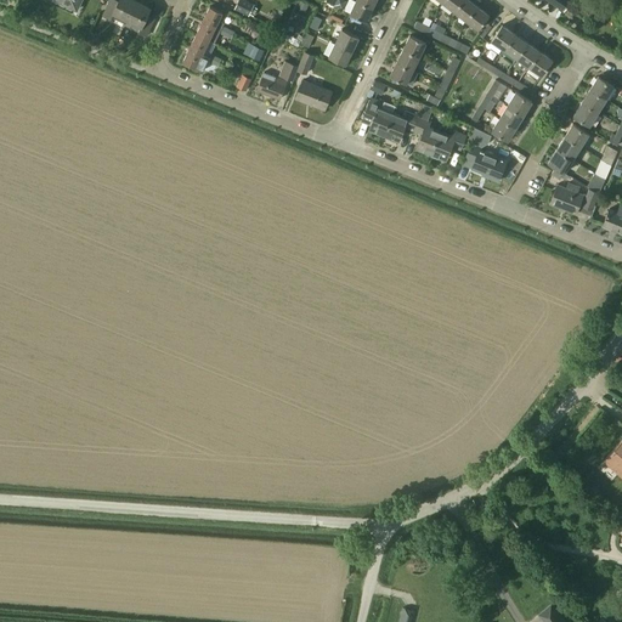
[(111,21),(114,15),(128,21),(136,1),(134,0),(119,0),(119,1),(117,0),(109,0),(102,15),(102,16),(102,17),(111,21)]
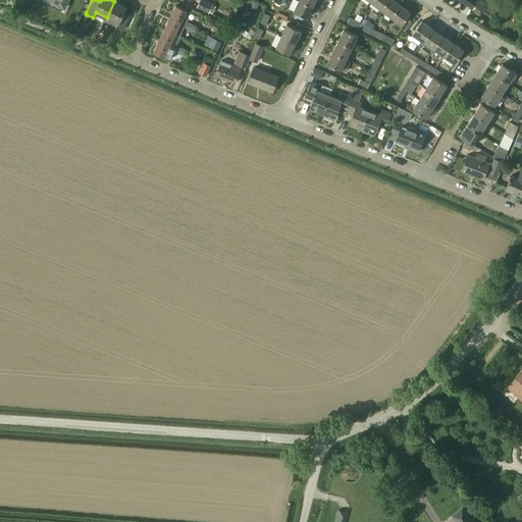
[(205,0),(201,0),(197,8),(209,13),(213,4),(205,0)]
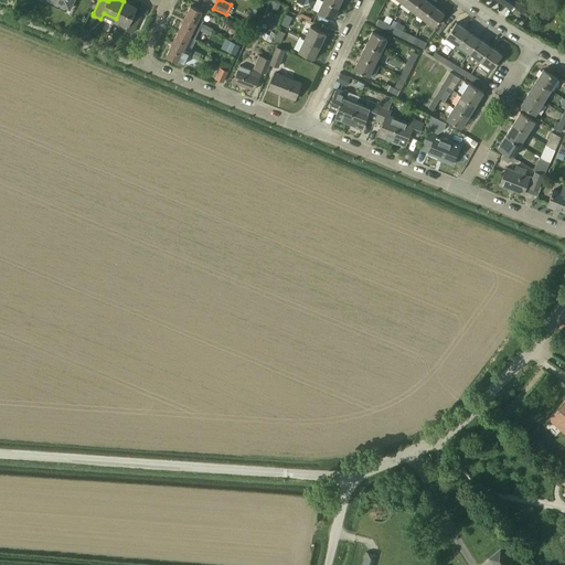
[(339,7),(323,0),(318,12),(333,20),(339,7)]
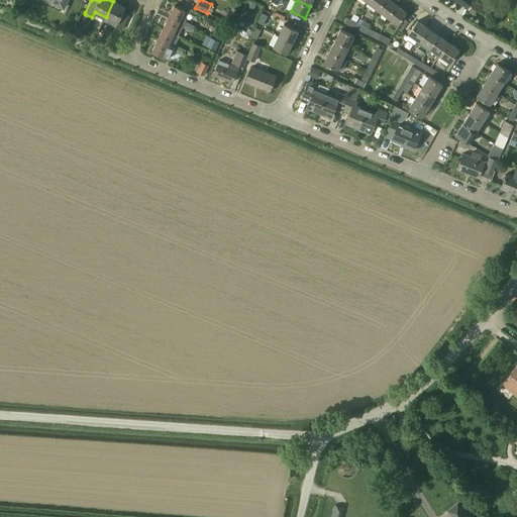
[(378,9),(385,0),(370,0),(369,2),(378,9)]
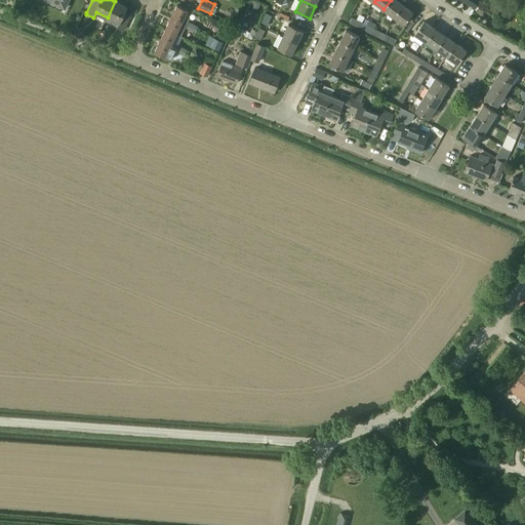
[(394,17),(403,5),(396,0),(391,0),(384,9),(394,17)]
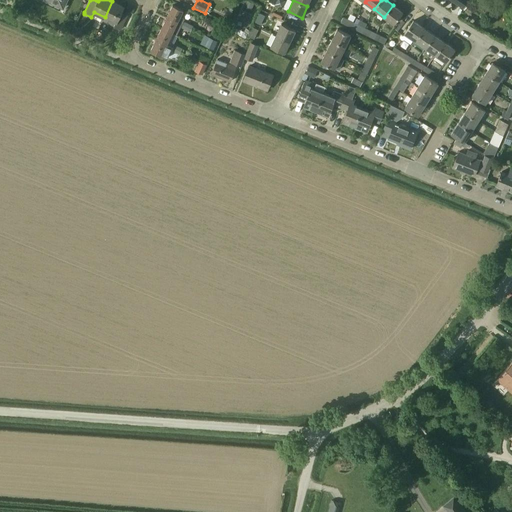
[(450,0),(464,9),(470,1),(468,0),(450,0)]
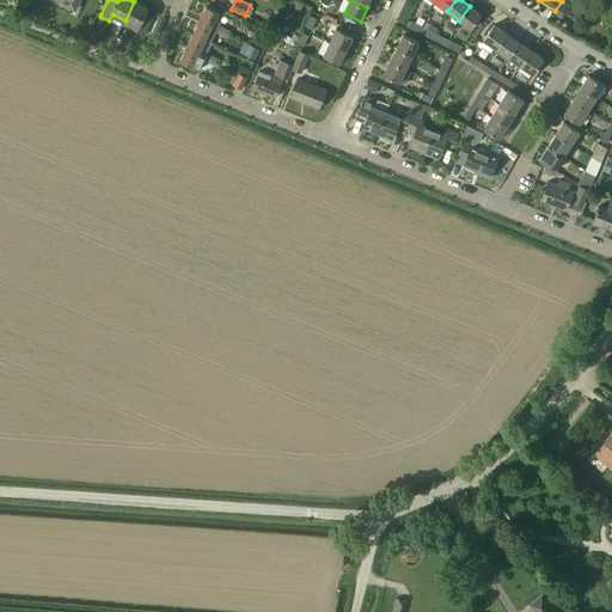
[(154,18),(146,14),(148,8),(134,1),(126,20),(123,25),(136,32),(145,36),(154,18)]
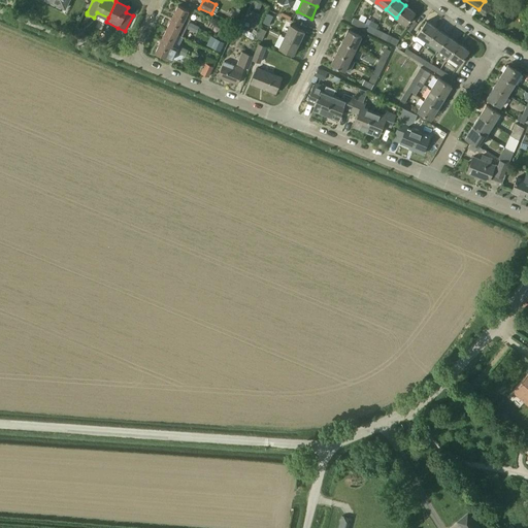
[(184,23),(188,25),(190,22),(190,20),(186,18),(189,11),(178,5),(172,18),(184,23)]
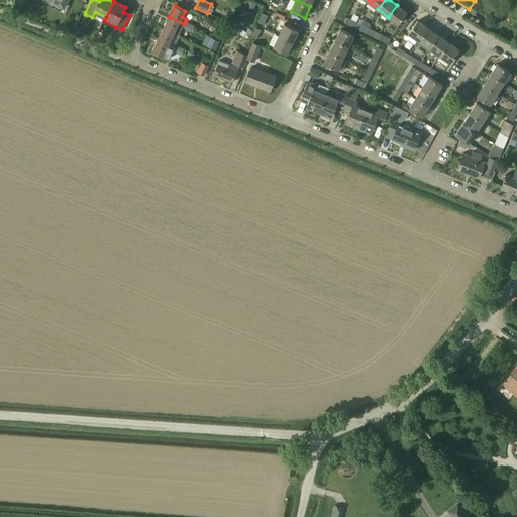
[(397,5),(388,17),(398,24),(407,12),(397,5)]
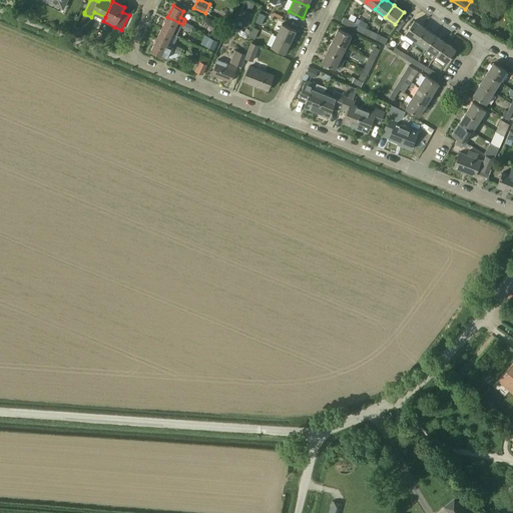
[(259,13),(254,22),(262,25),(268,12),(261,9),(260,13),(259,13)]
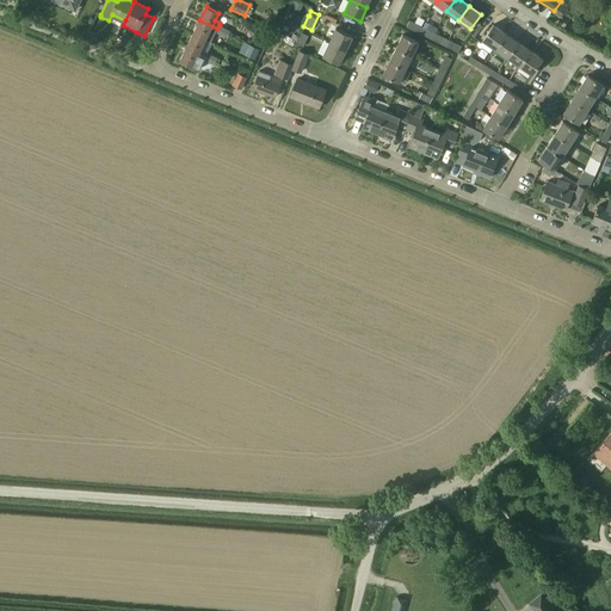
[(210,42),(215,32),(217,29),(213,26),(199,20),(193,34),(205,39),(210,42)]
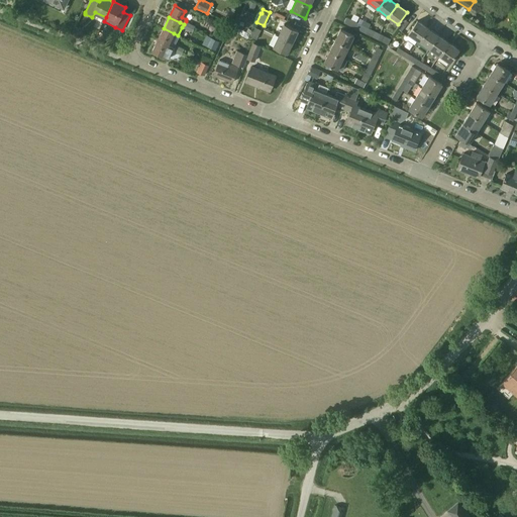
[(358,23),(347,17),(344,23),(355,28),(358,23)]
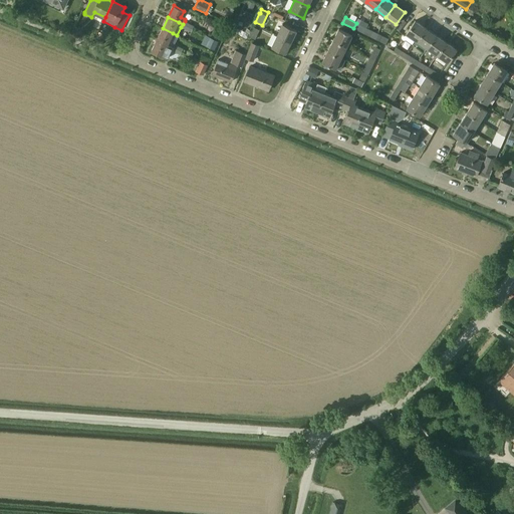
[(353,28),(364,33),(366,28),(368,24),(357,19),(356,23),(353,28)]
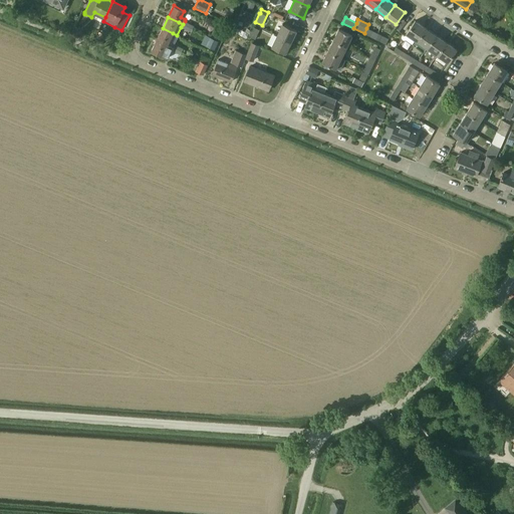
[(181,27),(186,30),(189,24),(185,21),(183,24),(181,27)]
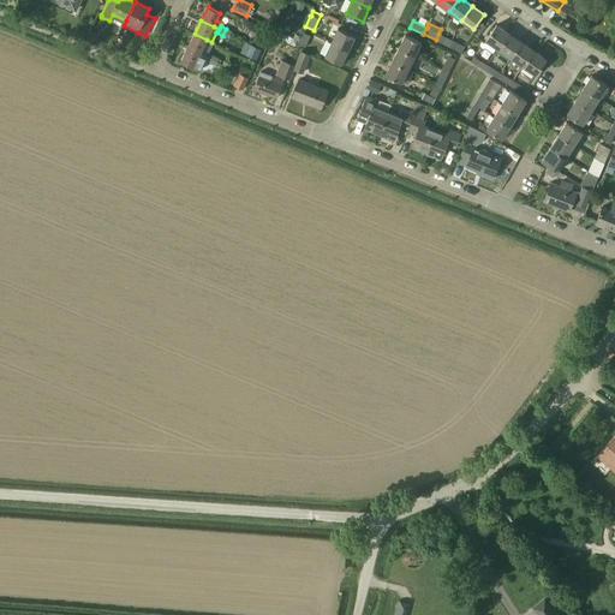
[(499,49),(509,34),(497,25),(487,40),(499,49)]
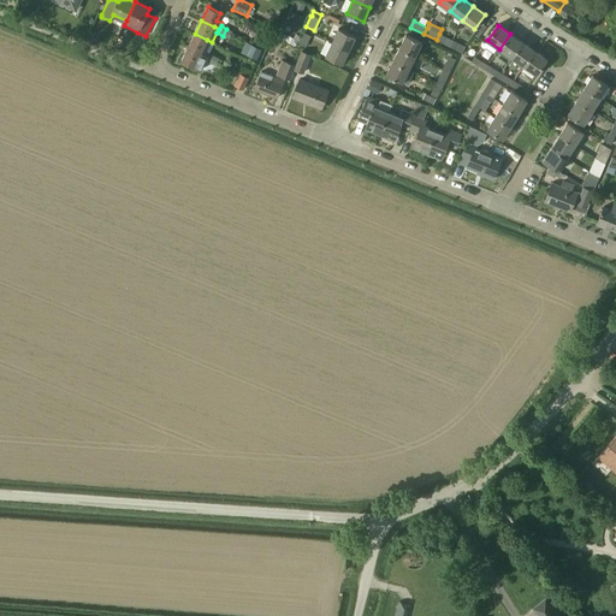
[(332,42),(349,51),(356,36),(339,29),(332,42)]
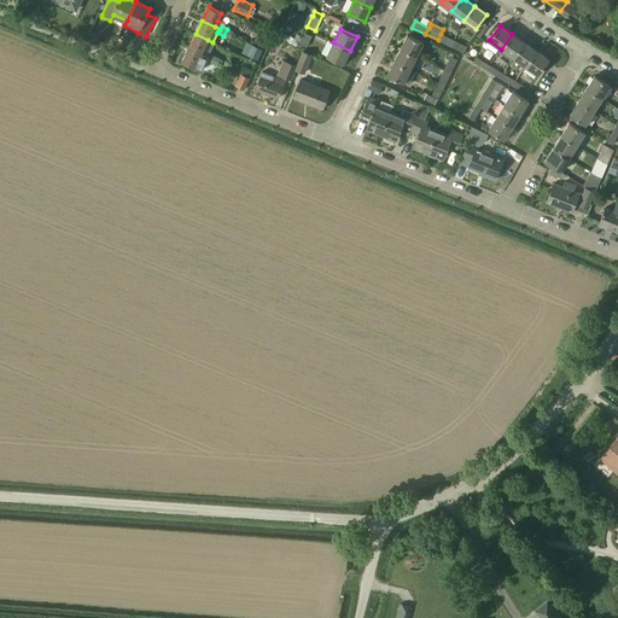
[(304,33),(298,44),(307,47),(312,36),(304,33)]
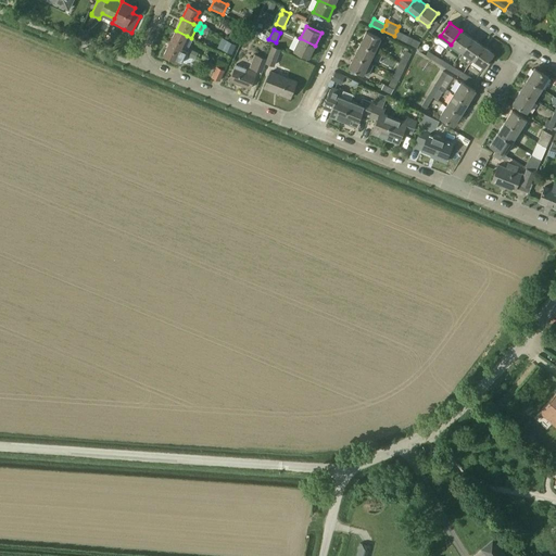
[(169,43),(181,49),(187,36),(176,30),(169,43)]
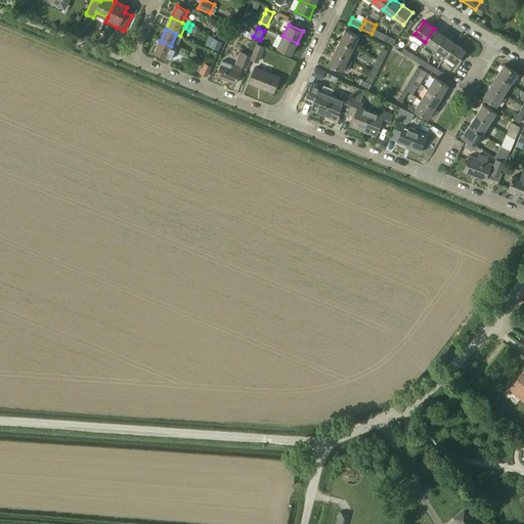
[(385,34),(374,29),(372,34),(382,40),(385,34)]
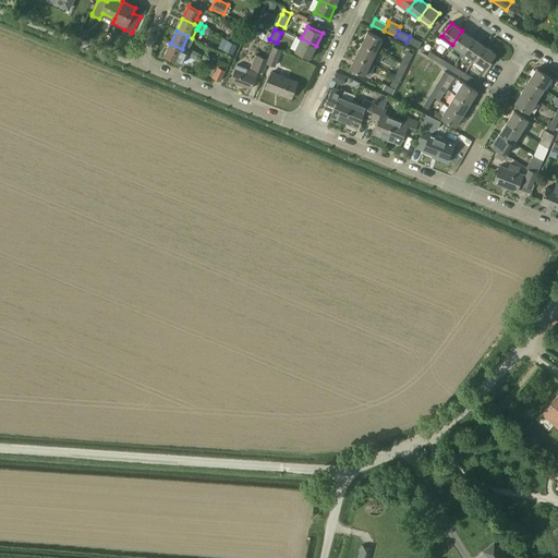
[(462,31),(452,45),(463,52),(473,38),(462,31)]
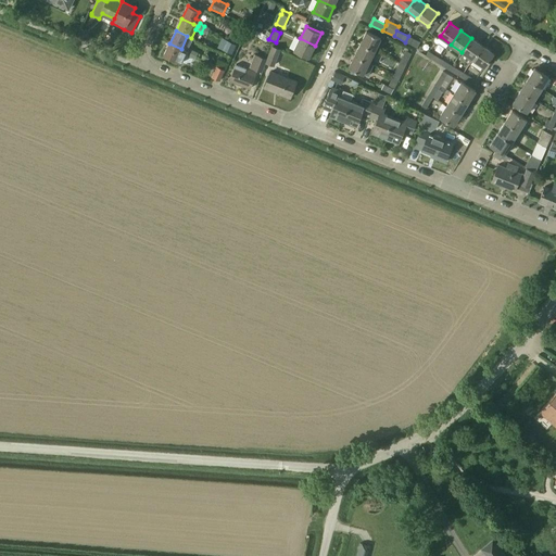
[(367,32),(361,43),(376,51),(381,38),(367,32)]
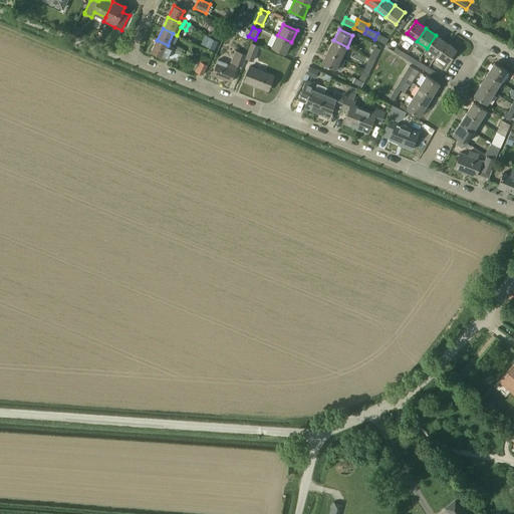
[(377,33),(374,39),(387,44),(389,39),(377,33)]
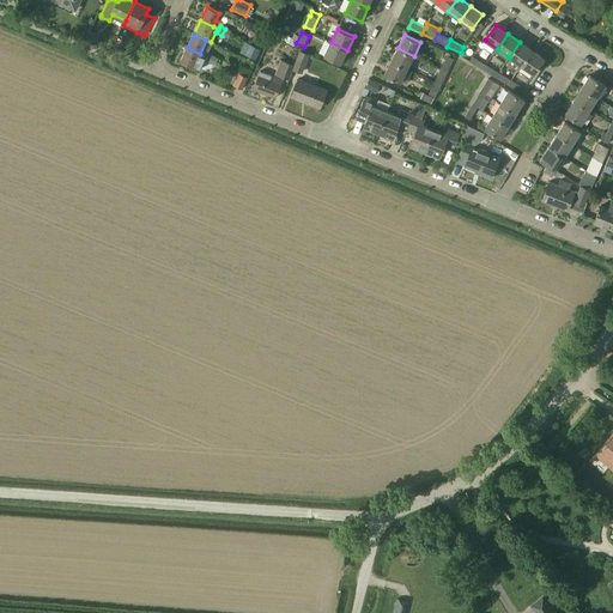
[(347,50),(331,42),(325,56),(341,64),(347,50)]
